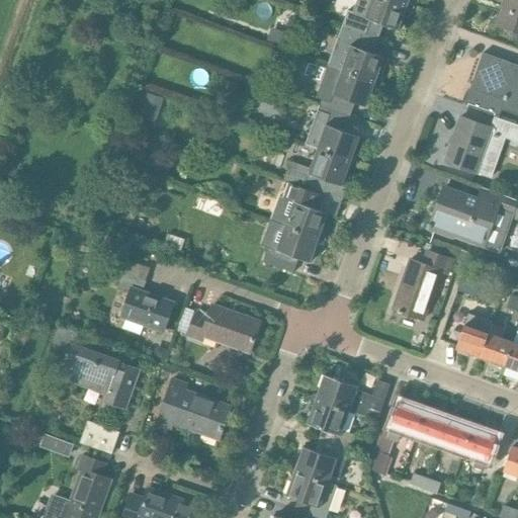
[(399,30),(408,5),(394,0),(370,0),(364,16),(353,12),(347,10),(343,25),(377,38),(382,24),(399,30)]
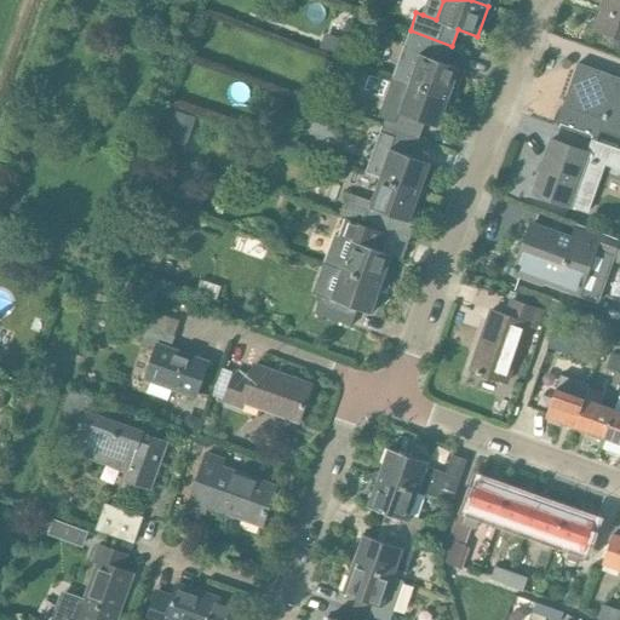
[(619,0),(606,0),(602,10),(595,29),(619,38),(619,0)]
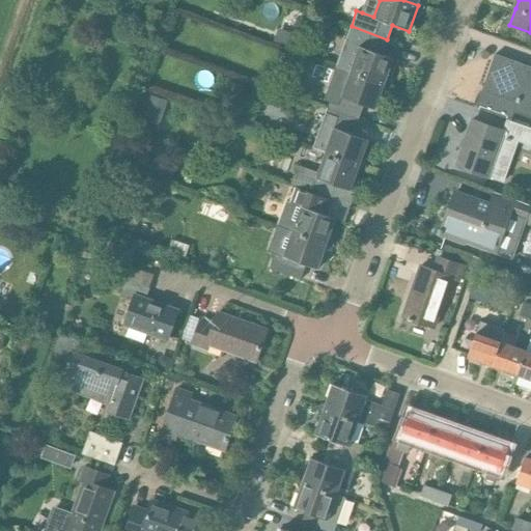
[(382,54),(387,39),(352,26),(345,43),(358,48),(350,71),(385,83),(394,59),(382,54)]
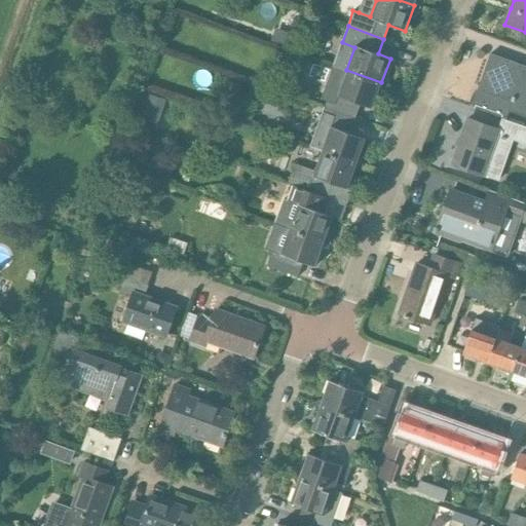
[(290,34),(286,47),(299,51),(303,38),(290,34)]
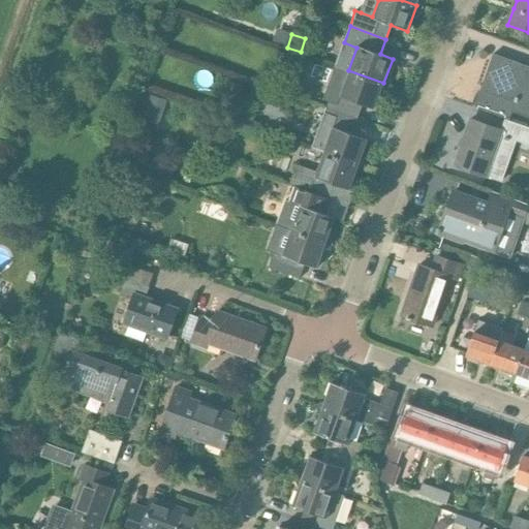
[(528,67),(493,55),(474,106),(509,120),(512,113),(528,118),(528,67)]
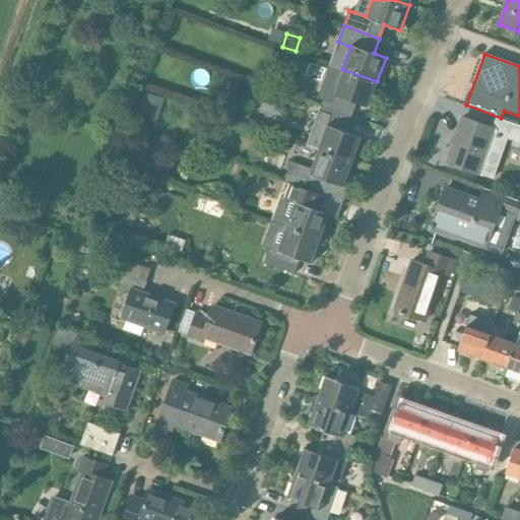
[(377,81),(342,69),(342,70),(328,65),(317,98),(322,100),(321,106),(350,117),(356,103),(368,107),(377,81)]
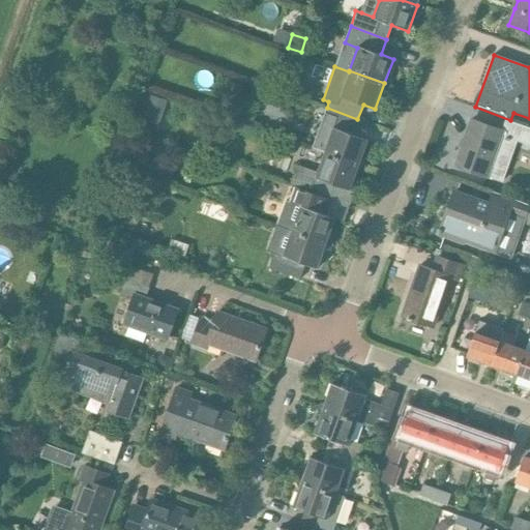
[(259,89),(255,101),(264,104),(268,92),(259,89)]
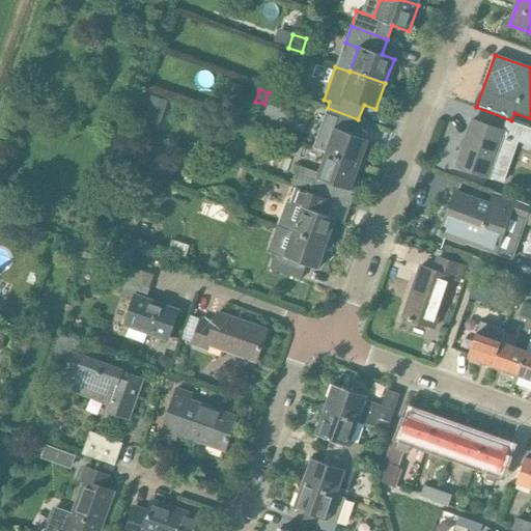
[(150,95),(142,120),(160,127),(168,101),(150,95)]
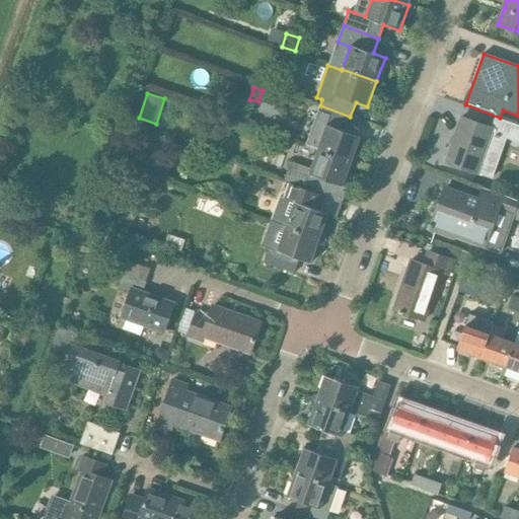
[(345,131),(350,117),(320,105),(314,122),(325,126),(317,149),(352,161),(361,137),(345,131)]
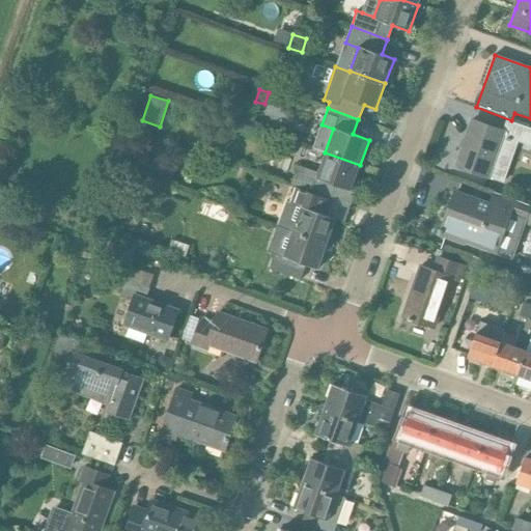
[(530,128),(506,119),(503,131),(471,119),(455,166),(490,177),(504,137),(530,145),(530,128)]
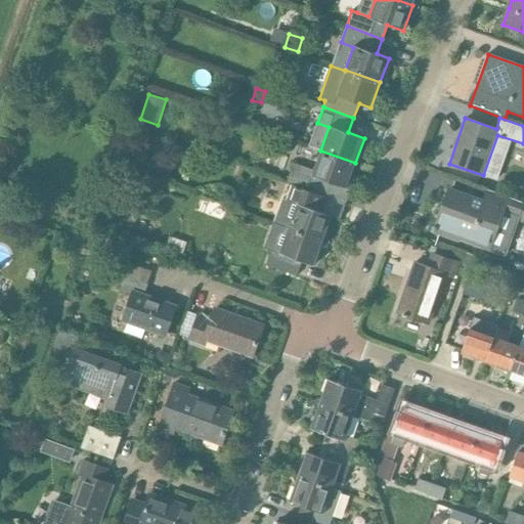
[(178,147),(175,157),(187,161),(190,151),(178,147)]
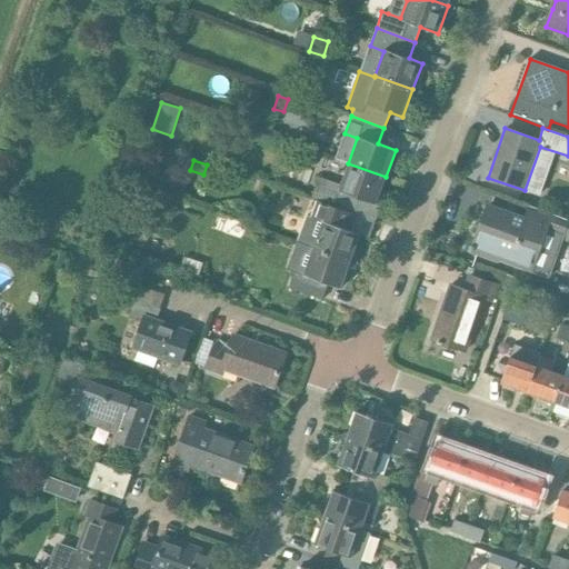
[(377,205),(386,177),(348,163),(340,185),(319,177),(311,198),(319,201),(353,213),(359,198),(377,205)]
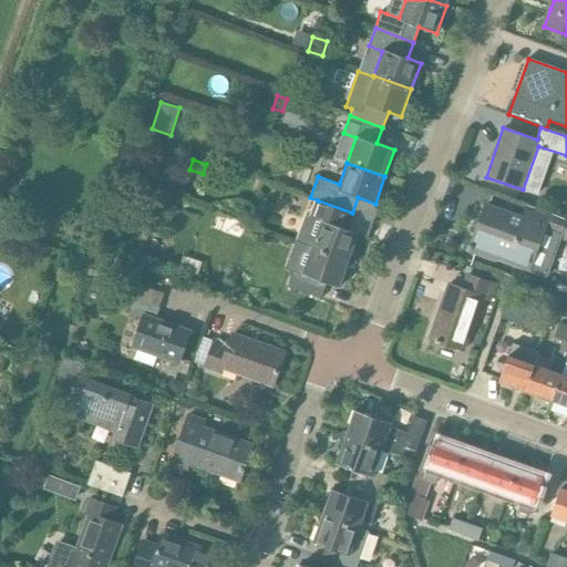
[(321,222),(312,247),(349,260),(359,234),(346,228),(352,213),(318,200),(312,218),(321,222)]
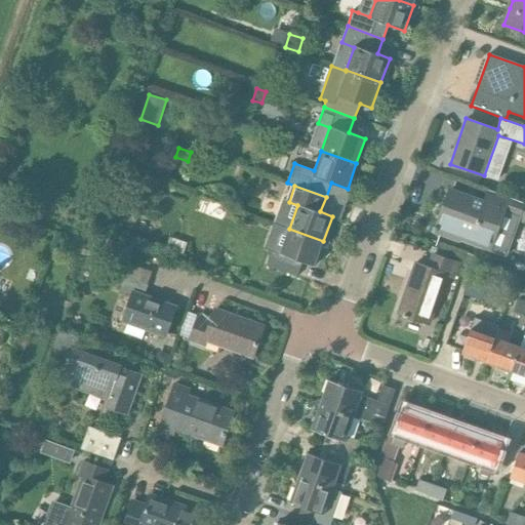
[(449,189),(434,233),(459,242),(460,240),(488,249),(506,255),(518,221),(524,224),(524,202),(488,190),(484,201),(449,189)]
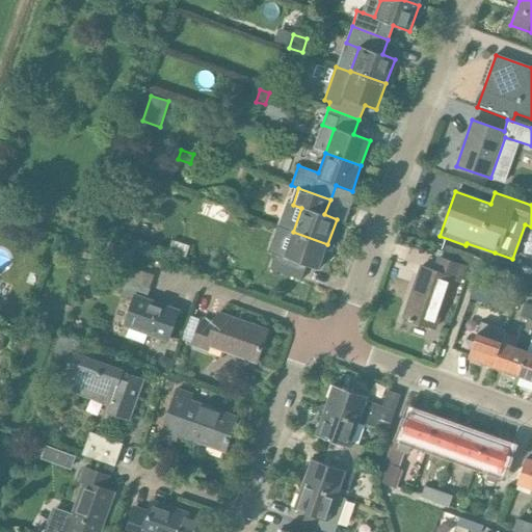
[(327,244),(293,232),(293,231),(284,256),(275,253),(270,269),(301,280),(307,265),(319,269),(327,244)]
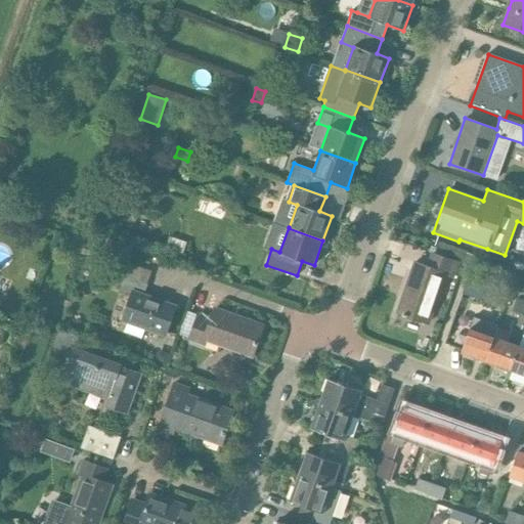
[(106,239),(102,251),(128,260),(132,249),(106,239)]
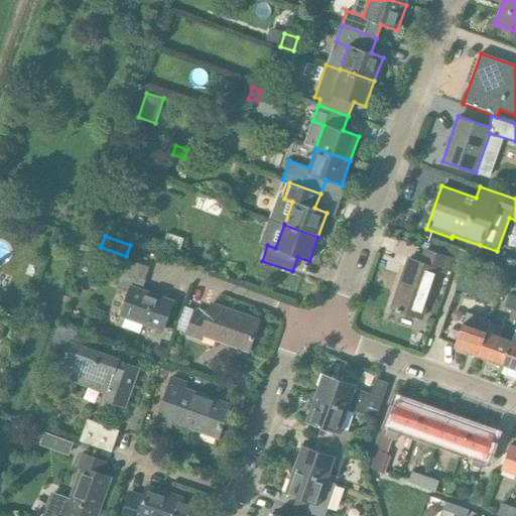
[(174,236),(170,248),(179,251),(183,239),(174,236)]
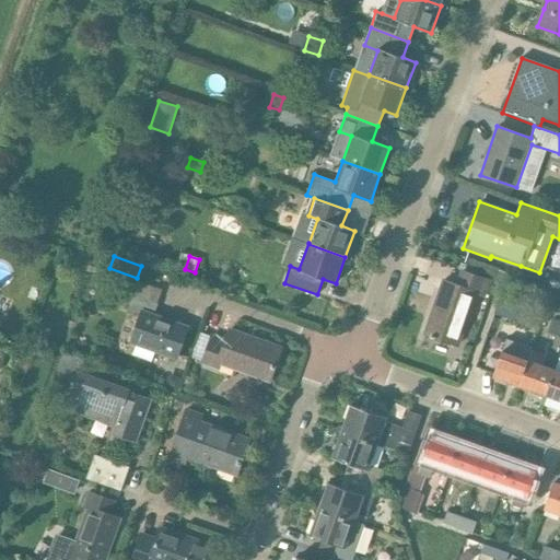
[(483,298),(489,282),(462,273),(457,287),(442,282),(424,335),(458,346),(475,294),(483,298)]
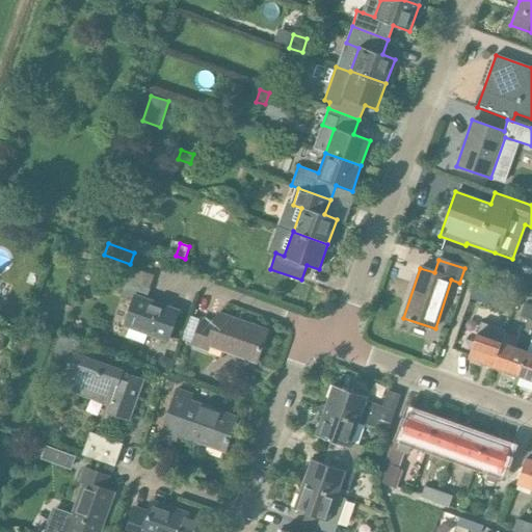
[(167,342),(179,311),(145,299),(151,286),(128,277),(121,296),(134,300),(125,327),(129,328),(126,337),(143,344),(147,335),(167,342)]
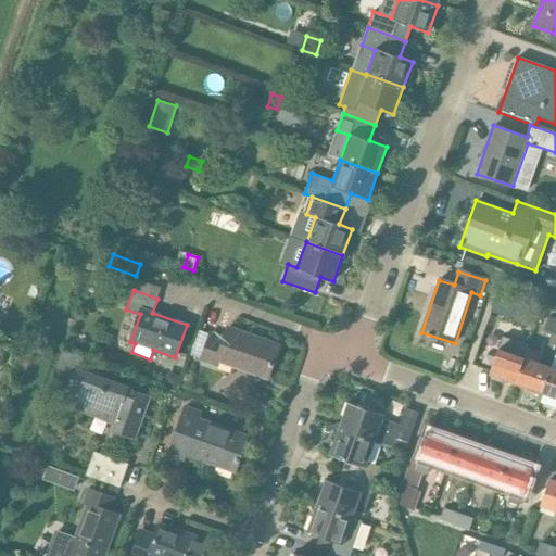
[(533,311),(514,303),(508,318),(528,325),(533,311)]
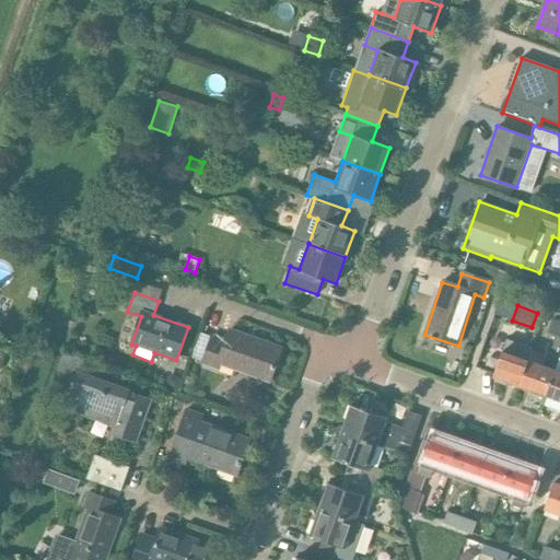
[(559,337),(559,321),(552,318),(547,333),(559,337)]
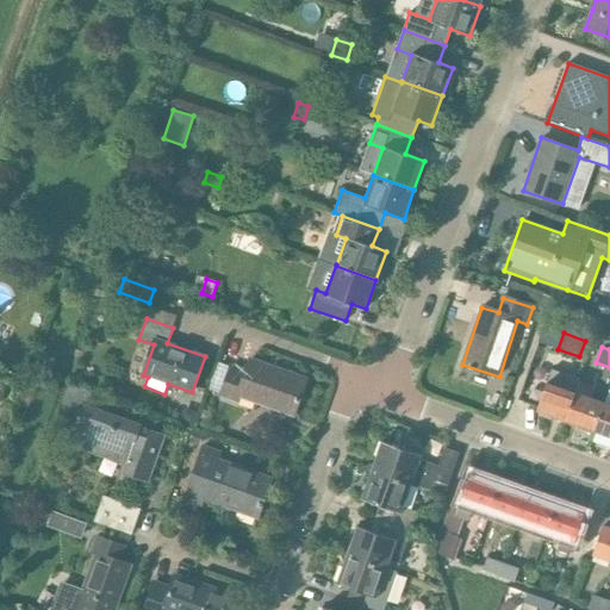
[(306,380),(250,360),(247,373),(231,367),(221,397),(236,403),(238,397),(293,416),(306,380)]
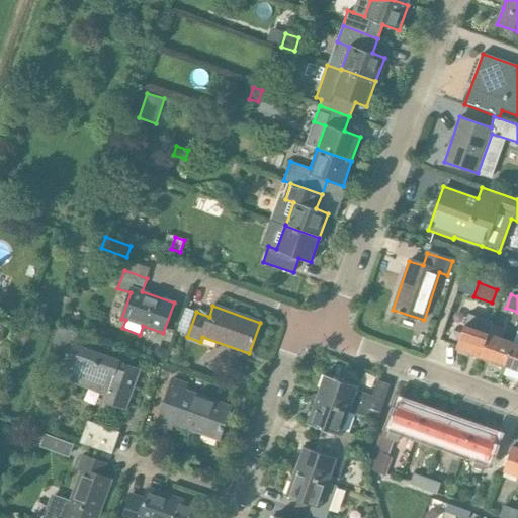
[(481,357),(492,326),(482,323),(480,329),(464,324),(456,348),(481,357)]
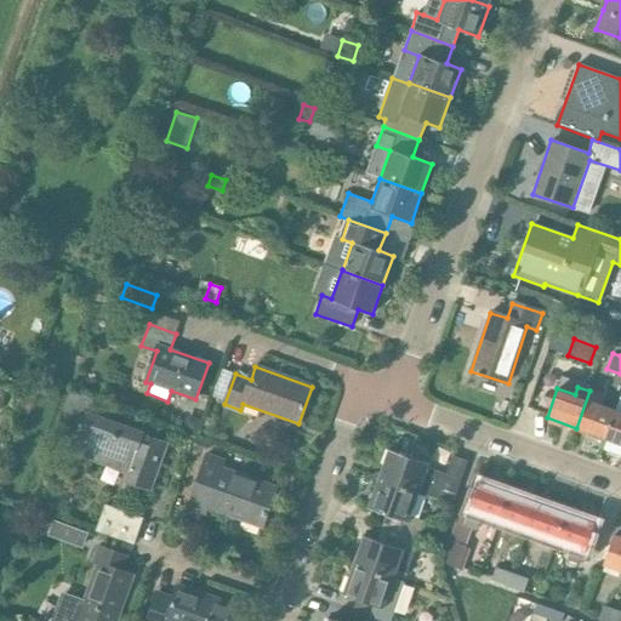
[(605,438),(615,409),(600,403),(603,396),(590,391),(576,428),(605,438)]
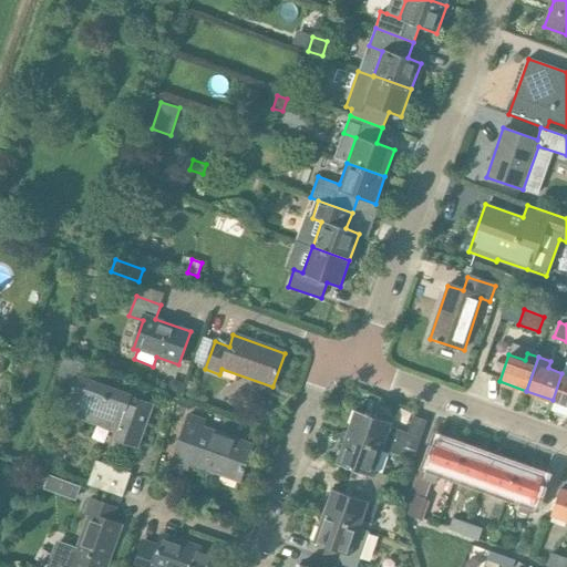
[(64,358),(58,375),(70,380),(70,375),(74,372),(80,372),(82,375),(85,366),(64,358)]
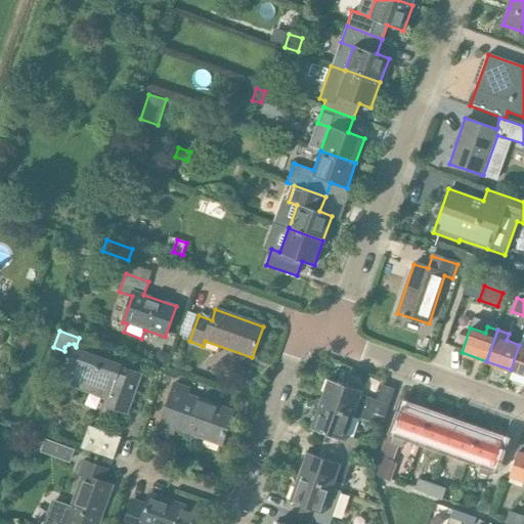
[(523,375),(523,346),(519,345),(511,369),(523,375)]
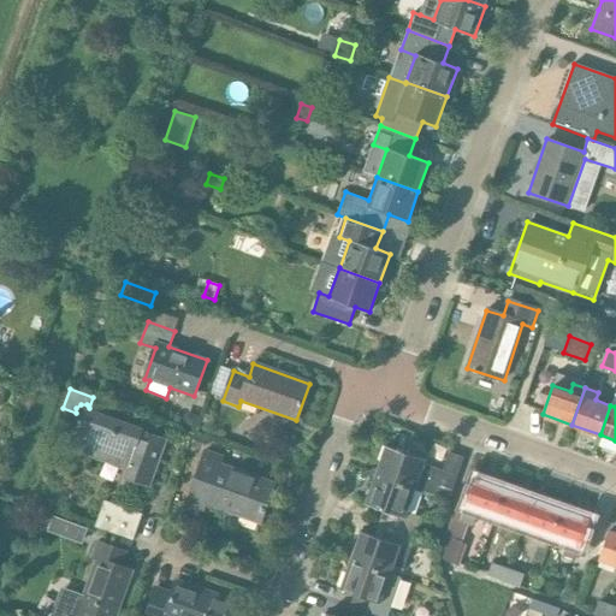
[(150,487),(167,440),(142,432),(143,431),(88,410),(73,451),(129,471),(125,479),(150,487)]
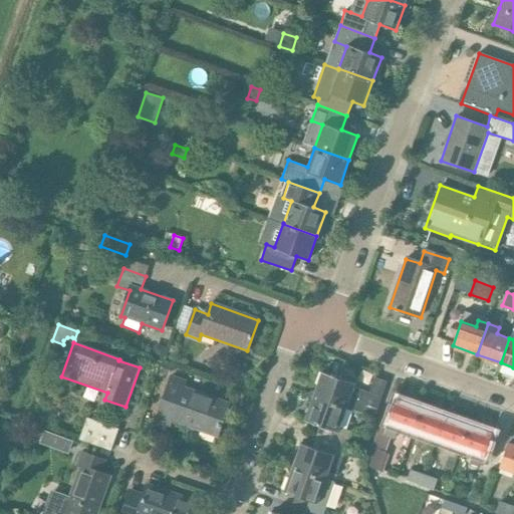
[(154,342),(149,356),(162,360),(167,347),(154,342)]
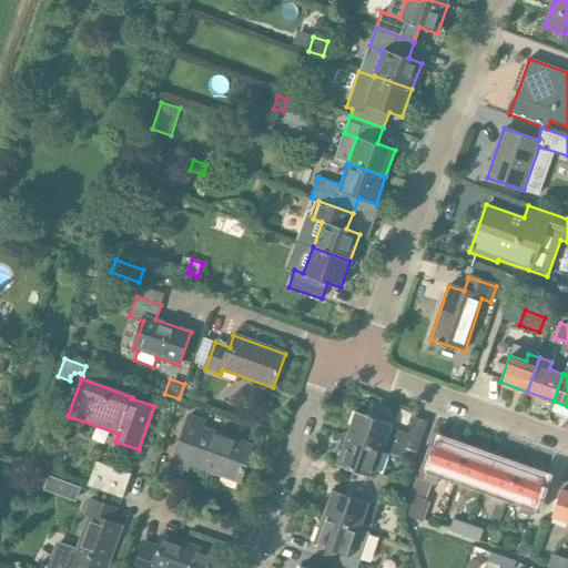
[(186,414),(190,405),(180,402),(176,411),(186,414)]
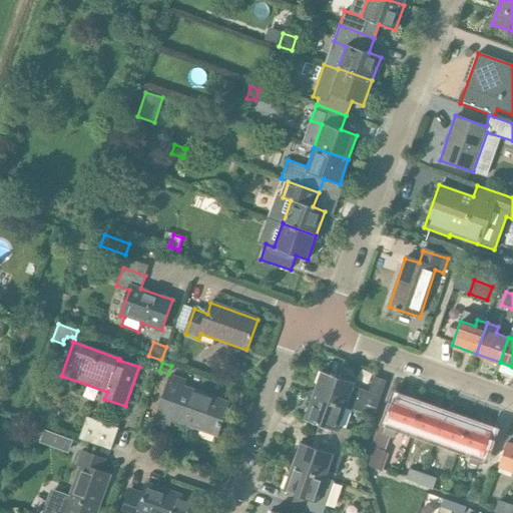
[(313,395),(347,407),(363,413),(374,417),(376,408),(386,381),(374,377),(369,392),(354,387),(355,383),(321,371),(313,395)]
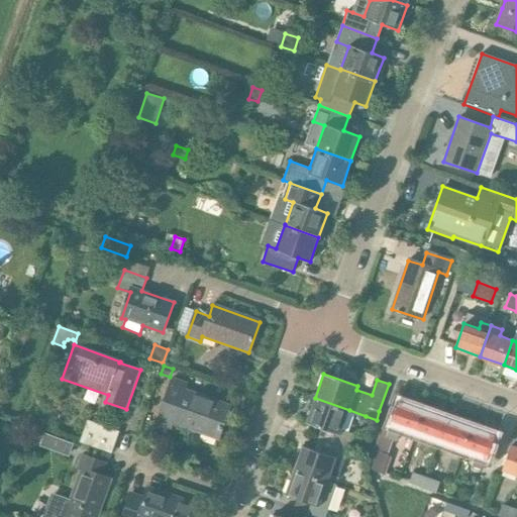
[(219,439),(230,407),(184,390),(185,385),(172,380),(157,424),(171,429),(173,423),(219,439)]
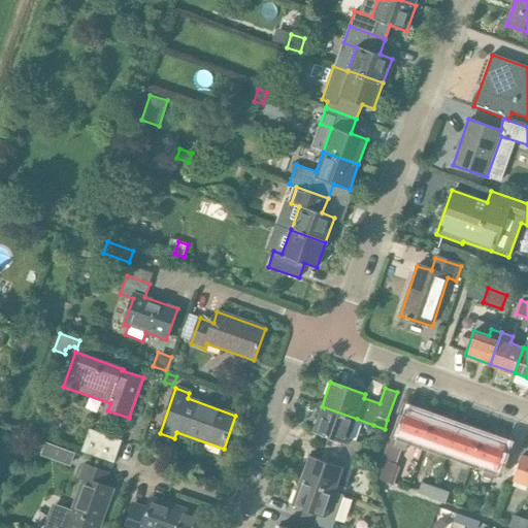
[(350,439),(357,419),(322,406),(312,431),(329,437),(325,448),(356,459),(362,443),(350,439)]
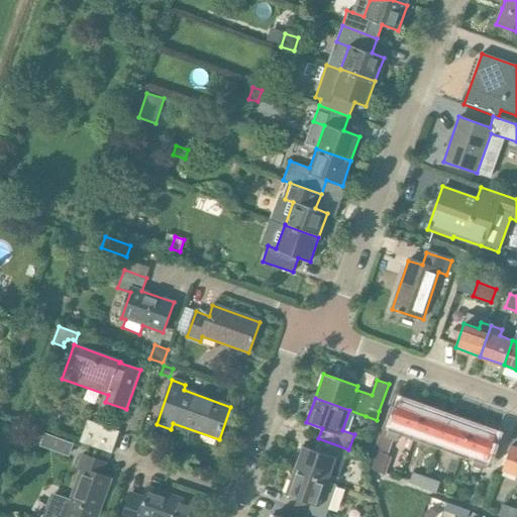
[(415,434),(424,410),(399,401),(391,424),(387,438),(397,442),(402,429),(415,434)]
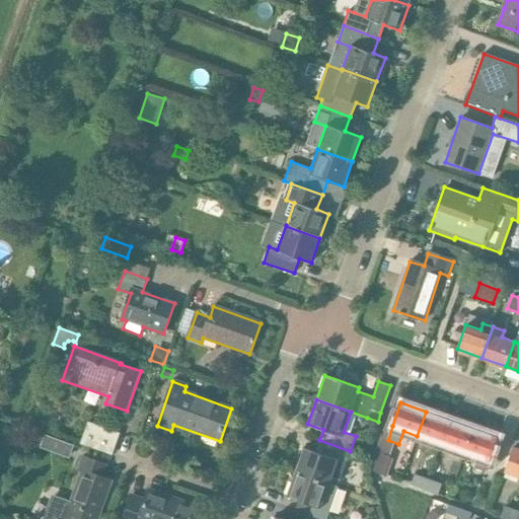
[(441,444),(450,420),(426,412),(417,436),(441,444)]
